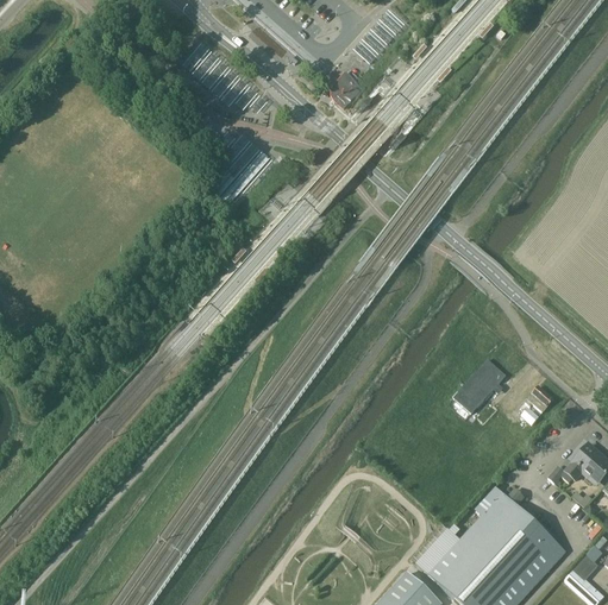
[(459,0),(453,7),(457,10),(465,0),(459,0)]
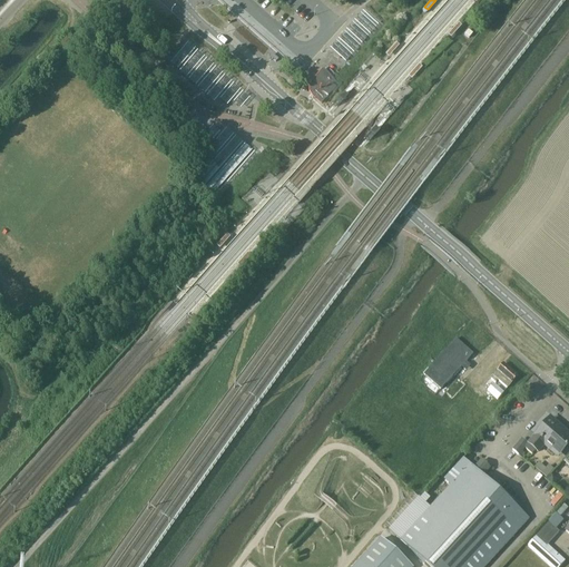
[(384,17),(369,2),(363,7),(380,22),(384,17)]
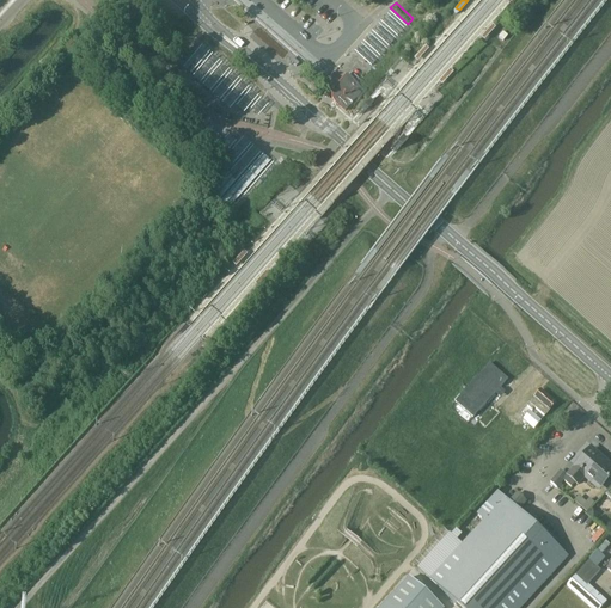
[(407,26),(389,11),(382,18),(399,34),(407,26)]
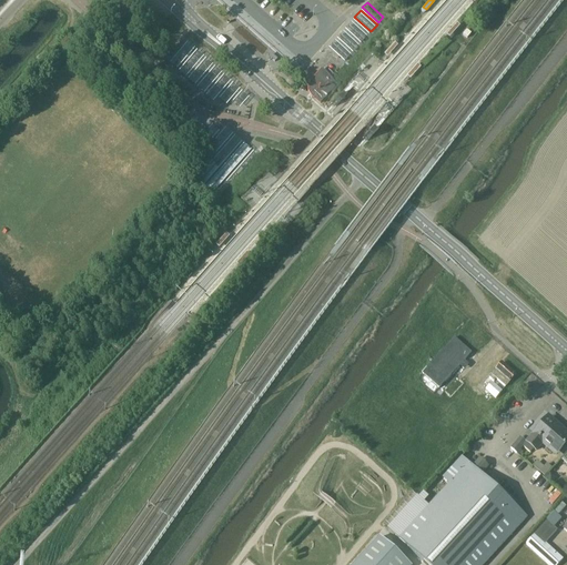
[(368,33),(353,19),(346,26),(362,41),(368,33)]
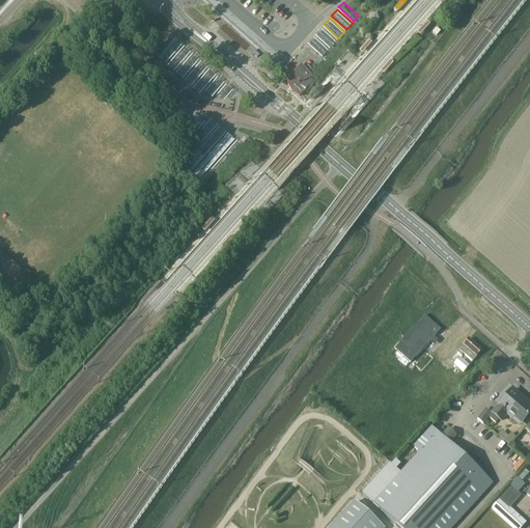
[(431,21),(428,18),(419,29),(421,31),(431,21)]
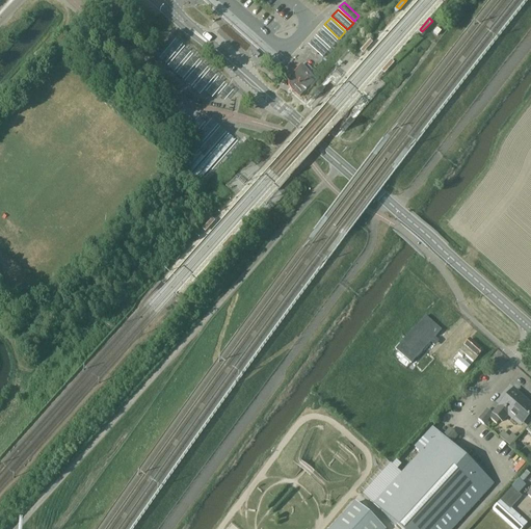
[(338,41),(322,26),(316,32),(332,47),(338,41)]
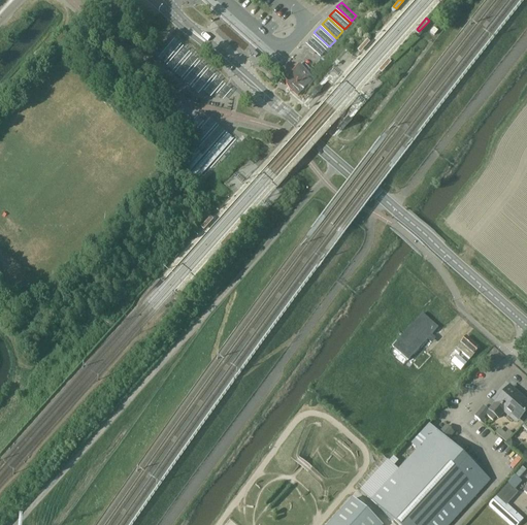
[(328,48),(313,34),(306,40),(322,55),(328,48)]
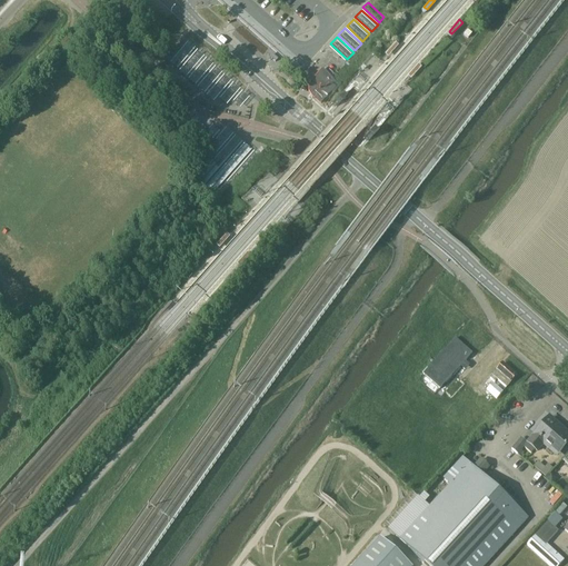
[(196,47),(189,40),(171,61),(178,67),(196,47)]
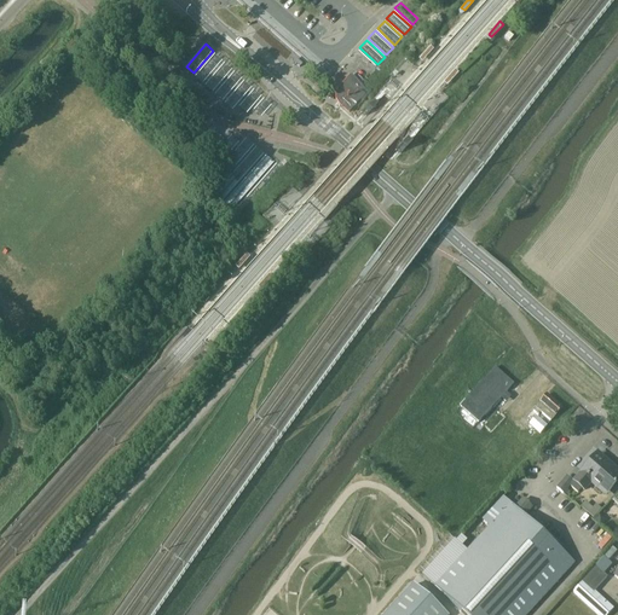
[(432,44),(420,56),(423,59),(435,46),(432,44)]
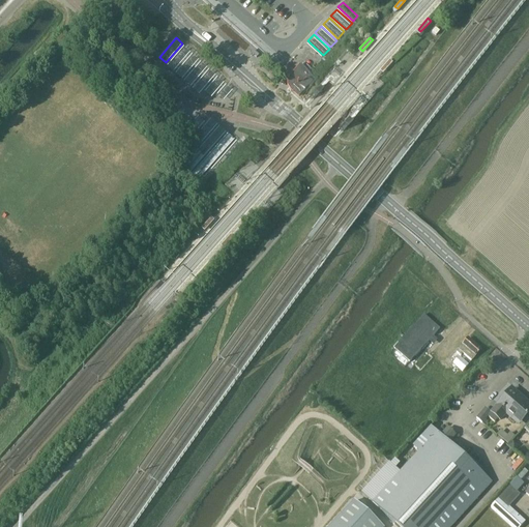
[(190,51),(184,46),(168,65),(174,70),(190,51)]
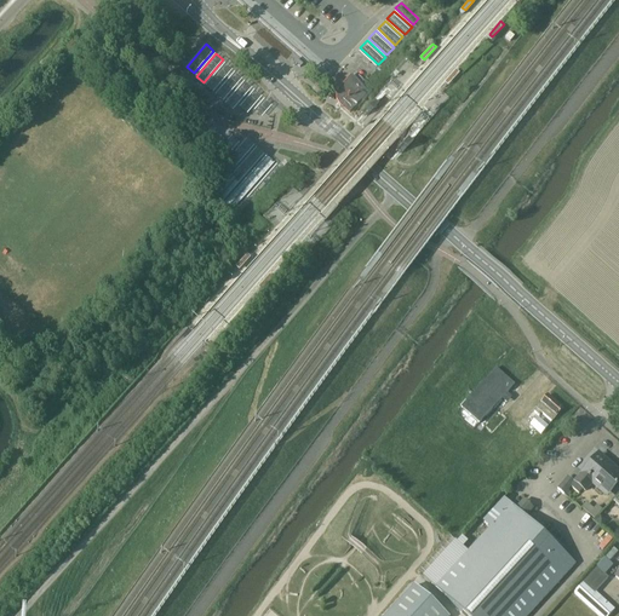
[(302,64),(304,61),(297,55),(294,58),(302,64)]
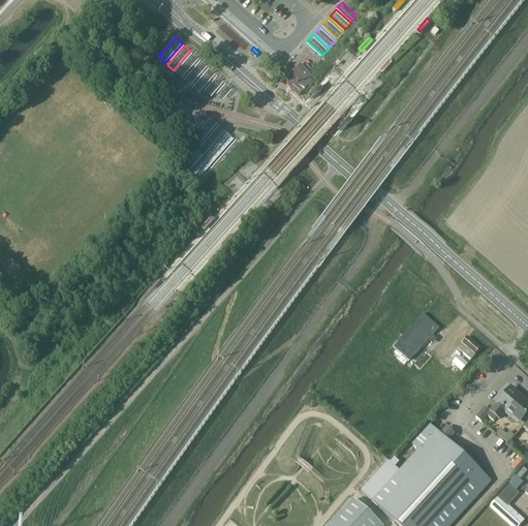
[(199,58),(193,53),(176,72),(182,78),(199,58)]
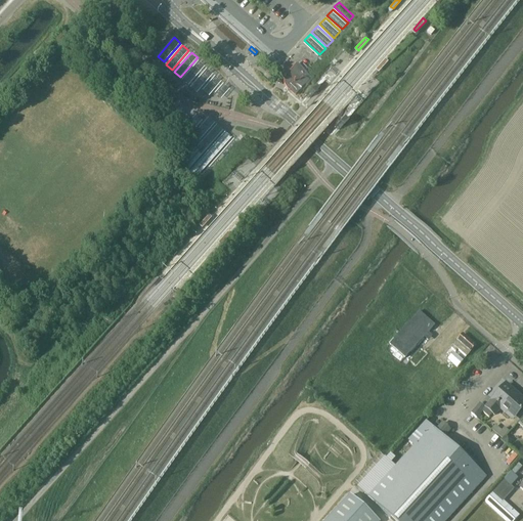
[(390,58),(387,55),(378,67),(380,69),(390,58)]
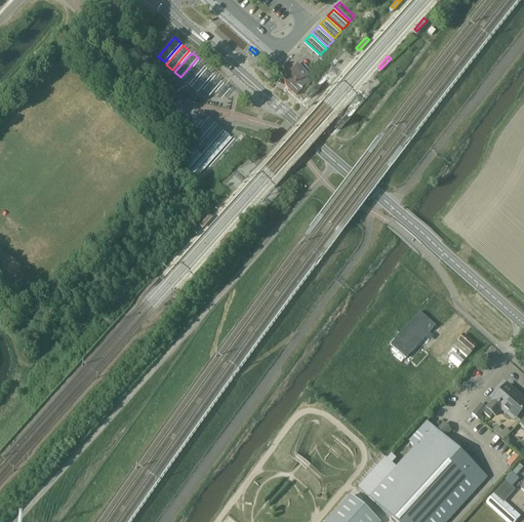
[(206,66),(200,59),(183,79),(189,85),(206,66)]
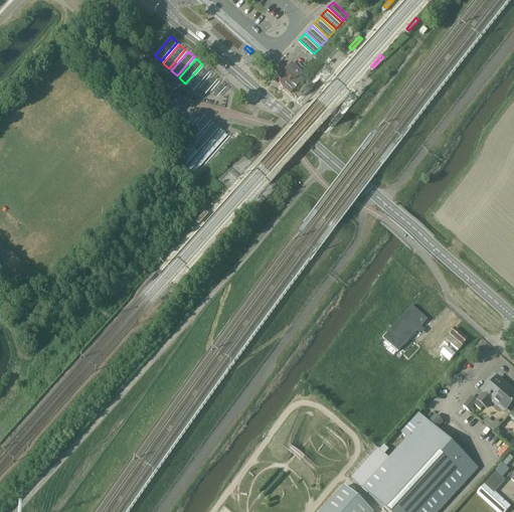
[(285,84),(292,91),(308,72),(302,67),(294,61),(284,72),(290,77),(288,80),(286,82),(285,84)]
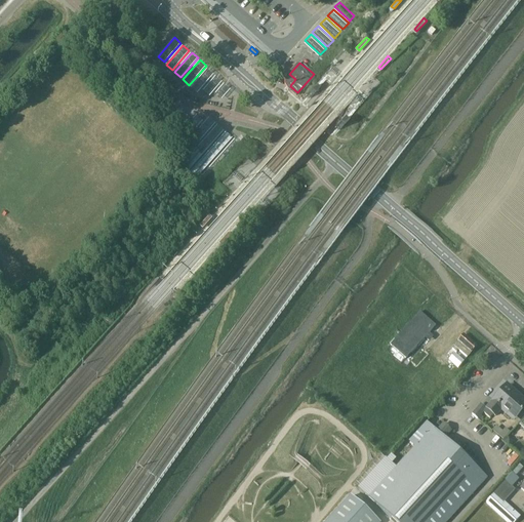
[(214,73),(208,68),(191,87),(197,92),(214,73)]
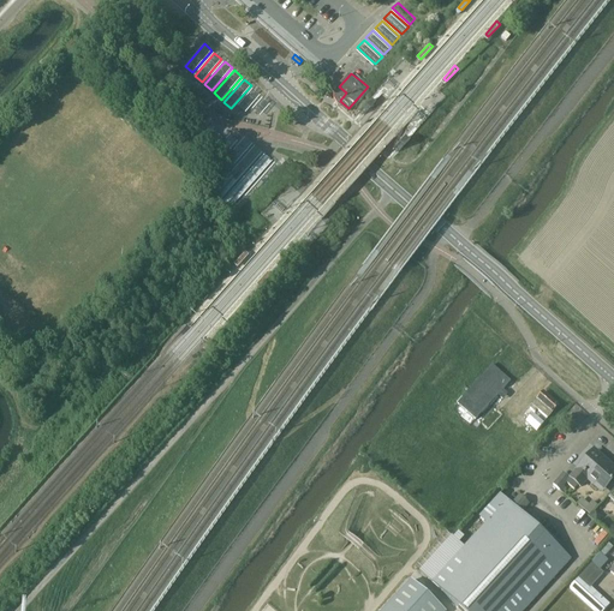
[(261,95),(254,88),(239,105),(246,112),(261,95)]
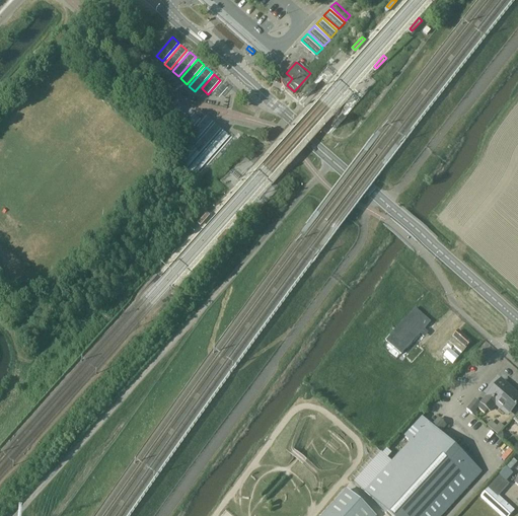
[(228,87),(222,82),(214,91),(220,96),(228,87)]
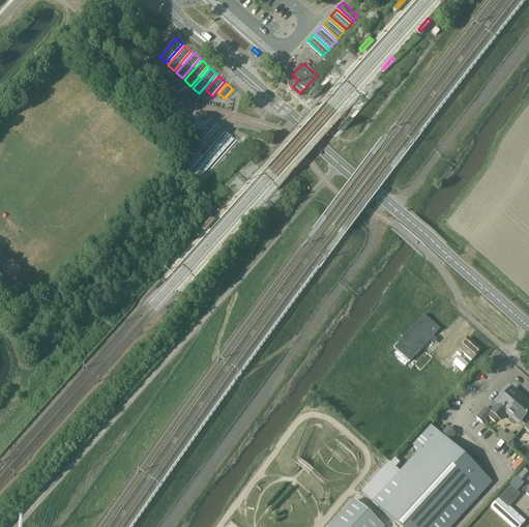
[(317,87),(315,85),(310,91),(312,93),(314,94),(319,89),(317,87)]
